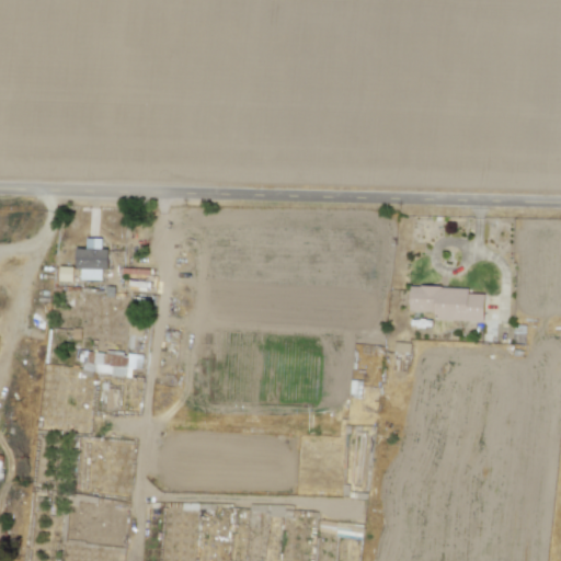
[(75,268),(80,268),(80,279),(101,279),(101,268),(107,268),(107,249),(101,249),(101,238),(86,238),(86,249),(75,248),(75,268)]
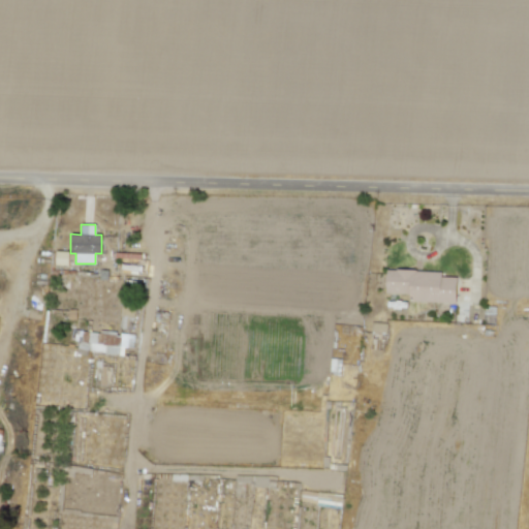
[(68,265),(68,251),(56,251),(56,265),(68,265)]
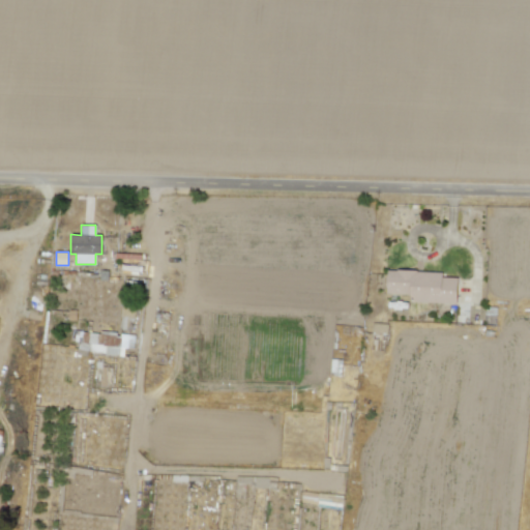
[(458,277),(441,277),(441,271),(386,270),(386,293),(410,294),(409,302),(457,303),(458,277)]
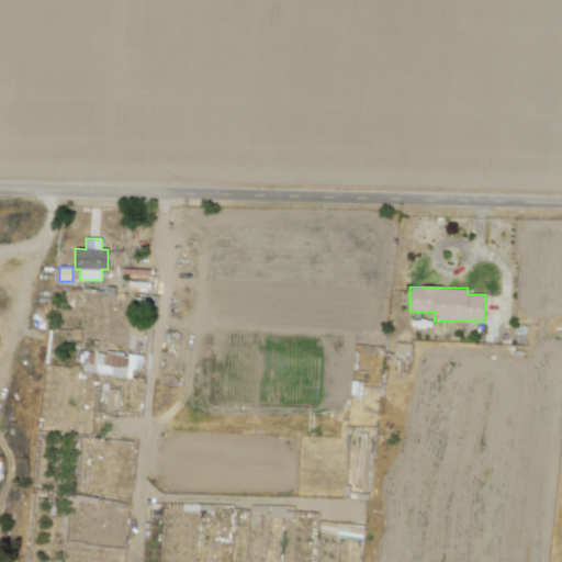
[(127,349),(142,349),(142,324),(128,324),(127,349)]
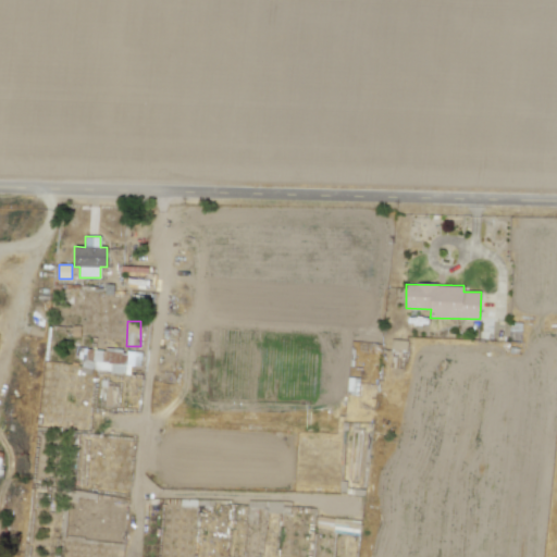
[(141,355),(76,347),(75,358),(82,359),(81,373),(91,374),(91,370),(130,374),(131,366),(140,367),(141,355)]
